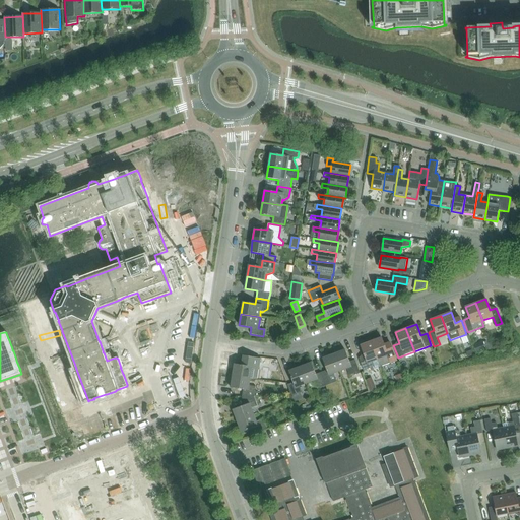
[(397,361),(396,359),(391,346),(386,348),(382,337),(371,341),(378,360),(380,367),(397,361)]
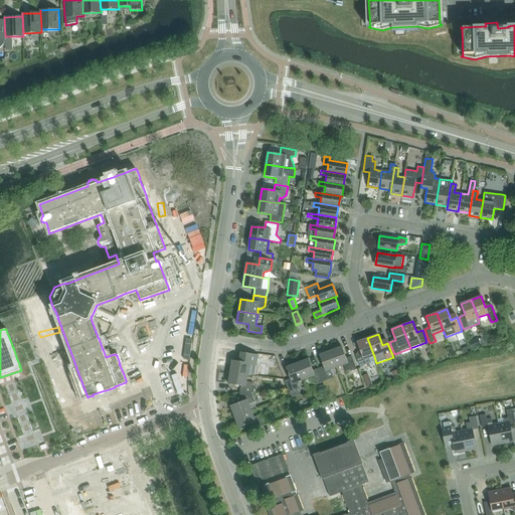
[(368,358),(374,356),(367,338),(357,342),(361,353),(355,355),(360,367),(370,363),(368,358)]
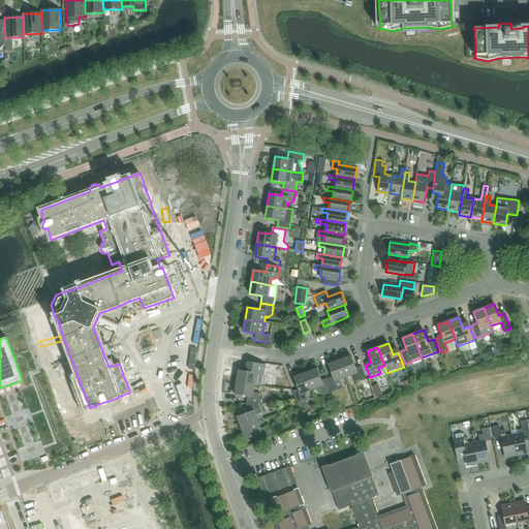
[(491,347),(481,351),(484,358),(485,359),(494,355),(494,354),(491,347)]
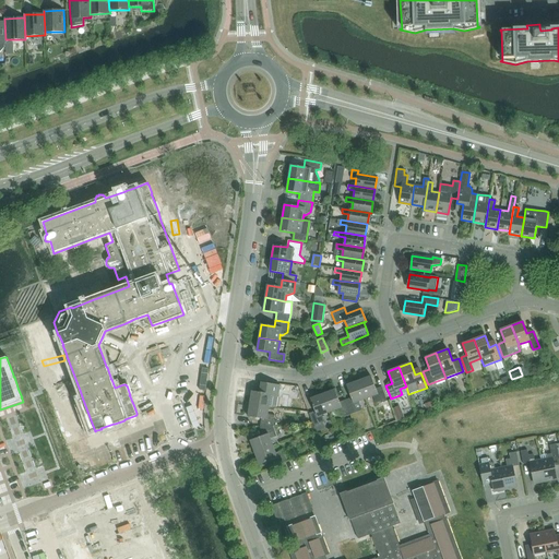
[(526,367),(520,369),(522,375),(523,377),(530,375),(528,372),(526,367)]
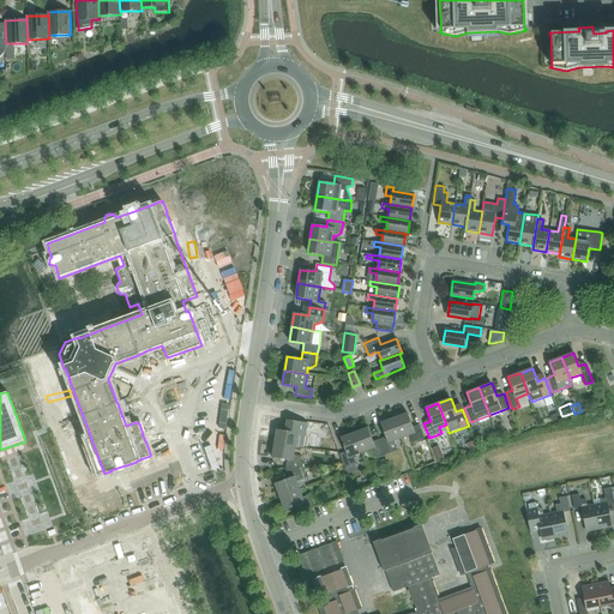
[(408,413),(393,419),(402,438),(409,435),(413,443),(417,440),(419,443),(425,440),(419,425),(413,427),(408,413)]
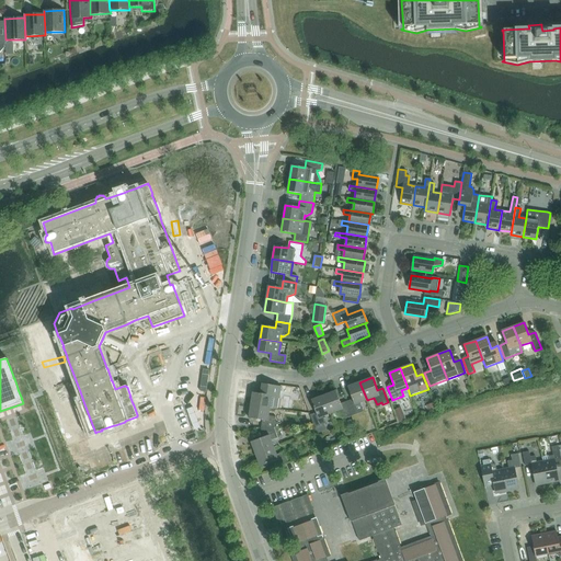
[(352,415),(358,413),(363,411),(359,402),(367,400),(359,382),(347,387),(353,399),(346,401),(352,415)]
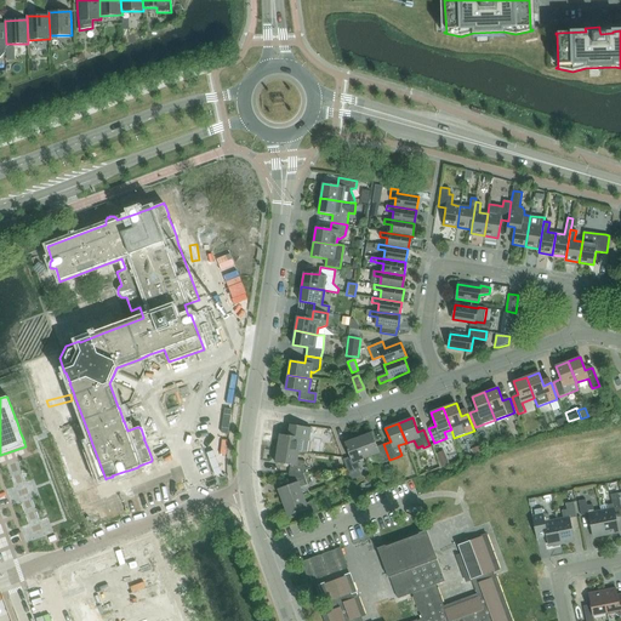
[(307,454),(308,445),(311,432),(296,429),(295,437),(280,434),(278,449),(298,453),(307,454)]
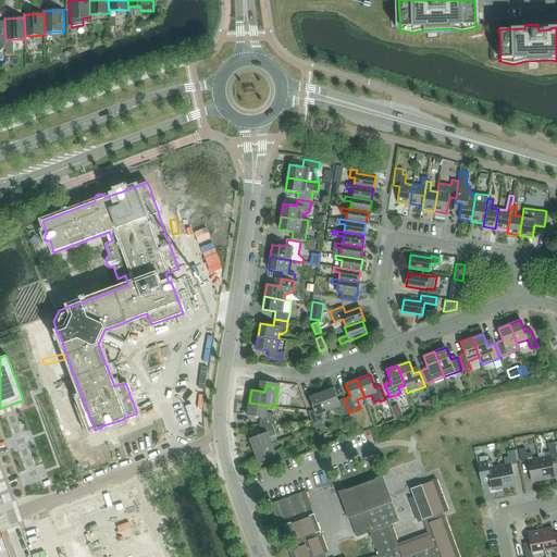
[(334,388),(321,393),(327,410),(335,408),(337,415),(343,413),(344,415),(349,412),(344,398),(338,400),(334,388)]
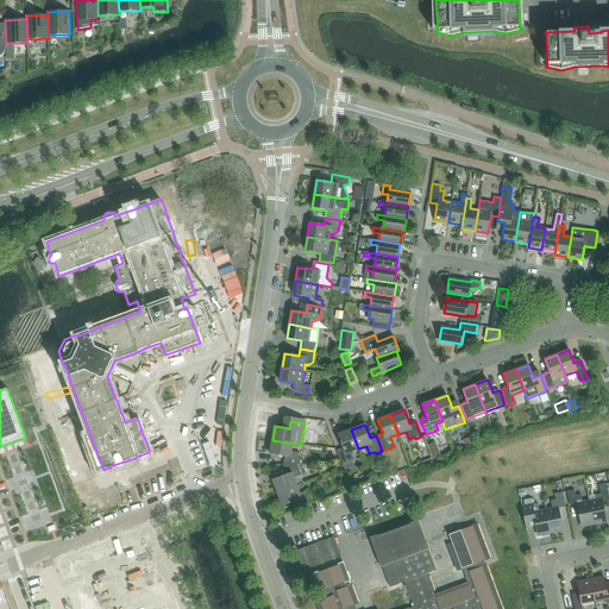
[(337,451),(340,459),(341,464),(353,459),(351,452),(358,449),(351,429),(338,434),(343,449),(337,451)]
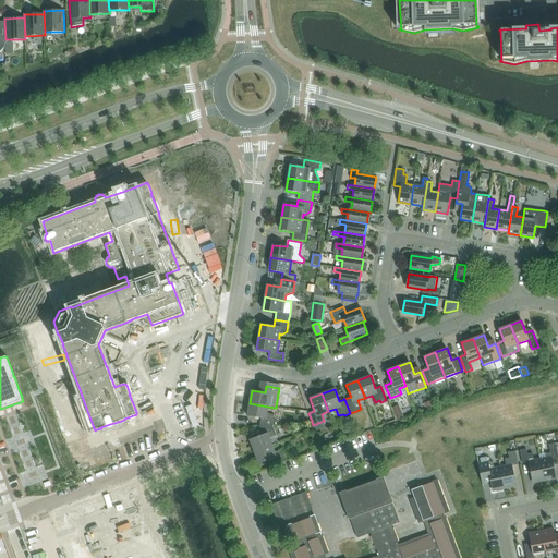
[(431,401),(424,403),(426,409),(426,410),(433,408),(433,407),(431,401)]
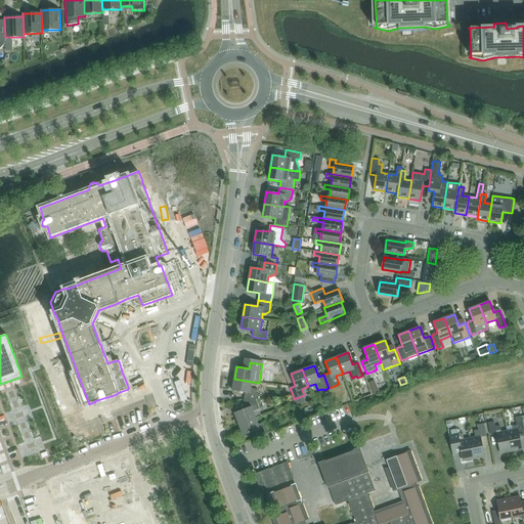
[(244,400),(256,399),(258,399),(259,395),(257,394),(258,390),(251,388),(252,382),(234,379),(232,391),(245,393),(244,400)]
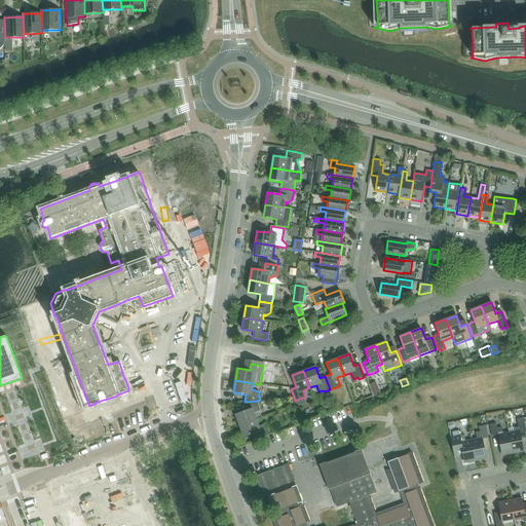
[(376,382),(370,384),(374,396),(380,393),(376,382)]
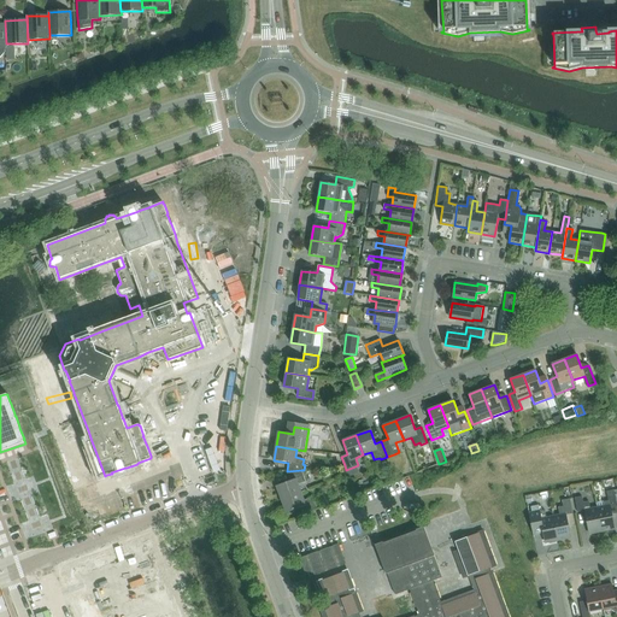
[(301,470),(287,471),(291,481),(276,486),(281,499),(301,492),(298,485),(306,482),(301,470)]
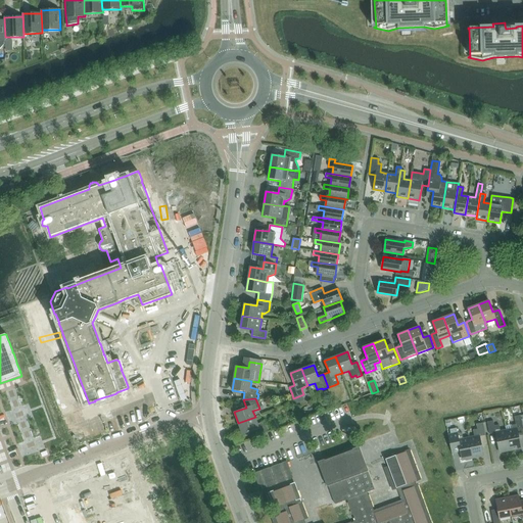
[(521,448),(518,436),(522,434),(522,427),(521,415),(514,417),(516,424),(512,425),(513,429),(506,430),(510,450),(521,448)]
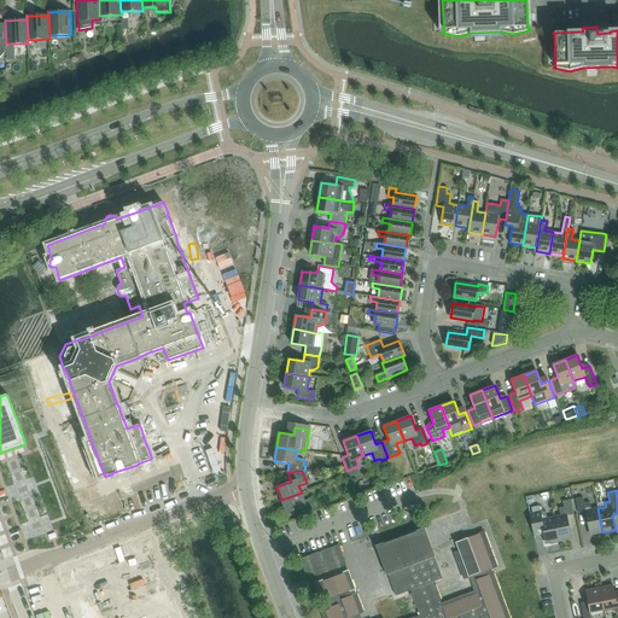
[(313,497),(304,501),(302,493),(281,500),(286,514),(301,508),(303,516),(316,511),(313,497)]
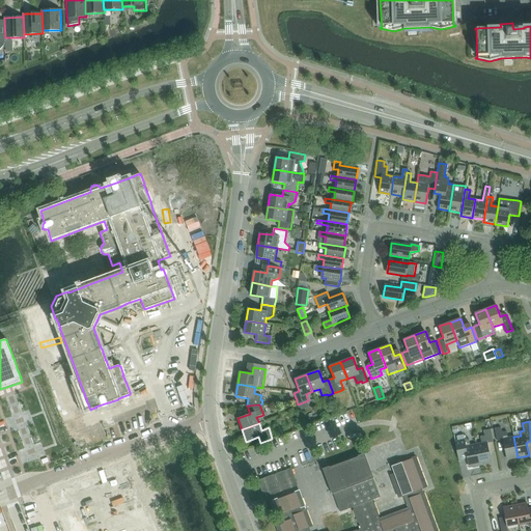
[(507,459),(518,457),(513,437),(508,438),(506,431),(502,432),(501,427),(495,428),(497,441),(503,440),(507,459)]
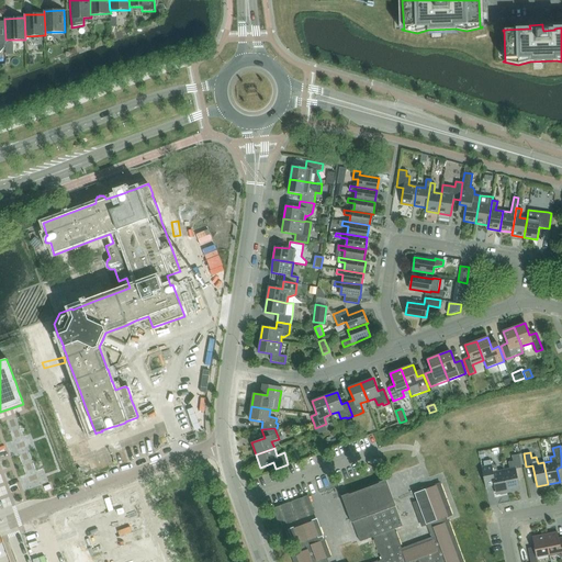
[(509,469),(504,470),(508,492),(519,490),(515,469),(521,468),(519,454),(512,456),(513,461),(508,462),(509,469)]
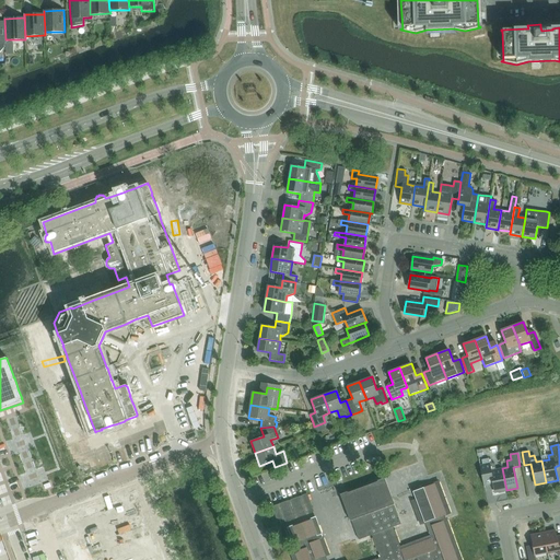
[(481,461),(482,465),(479,465),(483,487),(493,485),(494,492),(506,490),(502,468),(496,470),(494,463),(490,464),(489,458),(481,461)]
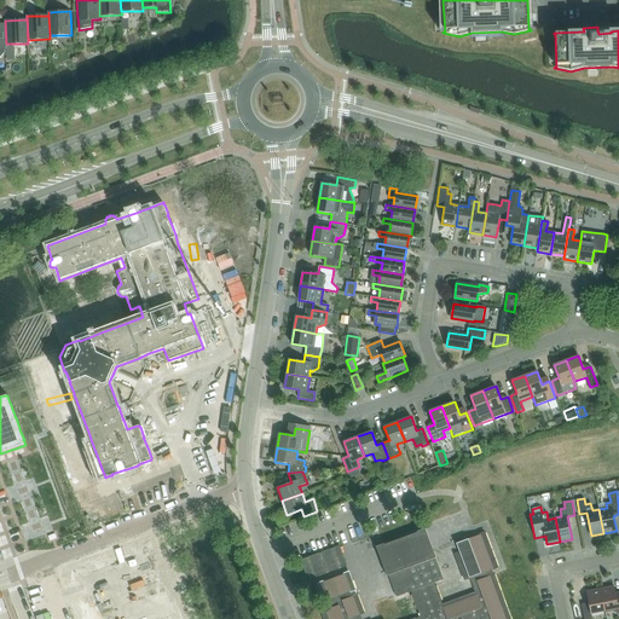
[(509,618),(492,570),(497,567),(485,533),(456,544),(460,553),(456,555),(464,579),(470,578),(475,593),(443,605),(435,588),(444,584),(443,579),(435,557),(424,528),(417,531),(417,532),(385,544),(376,547),(387,576),(388,576),(397,597),(411,591),(421,617),(415,618),(360,618),(359,614),(363,613),(357,595),(348,572),(319,584),(328,609),(322,612),(324,618),(509,618)]
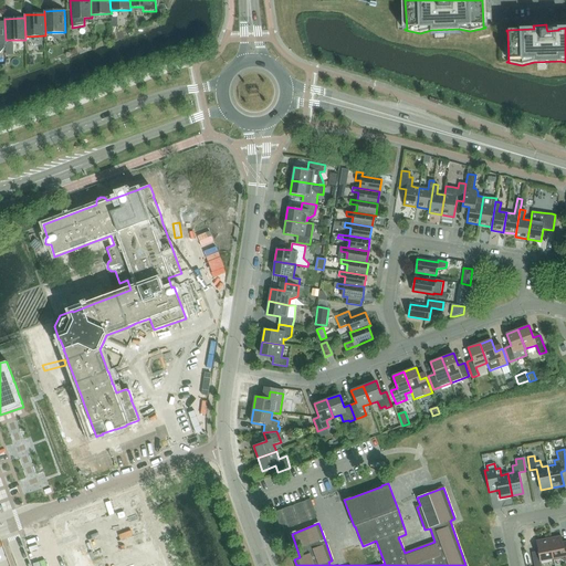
[(137,498),(118,503),(123,514),(142,507),(137,498)]
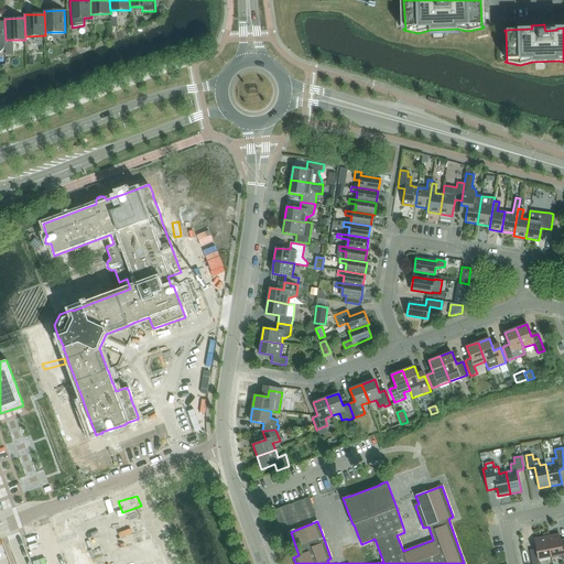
[(274,511),(281,528),(315,514),(308,498),(274,511)]
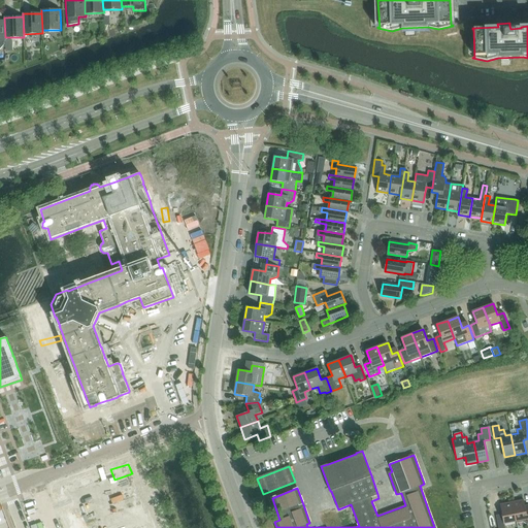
[(132,473),(114,480),(118,490),(135,484),(132,473)]
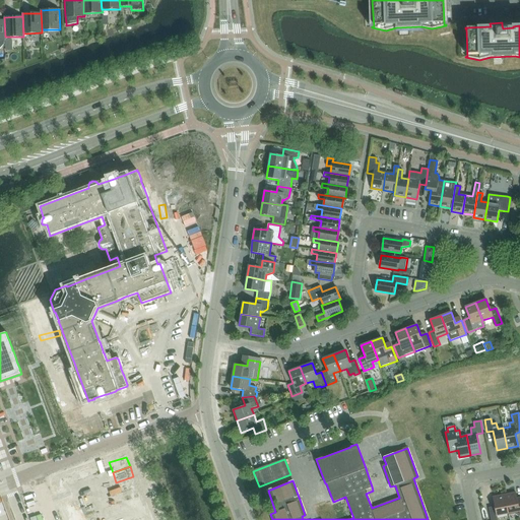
[(133,476),(116,482),(120,492),(137,485),(133,476)]
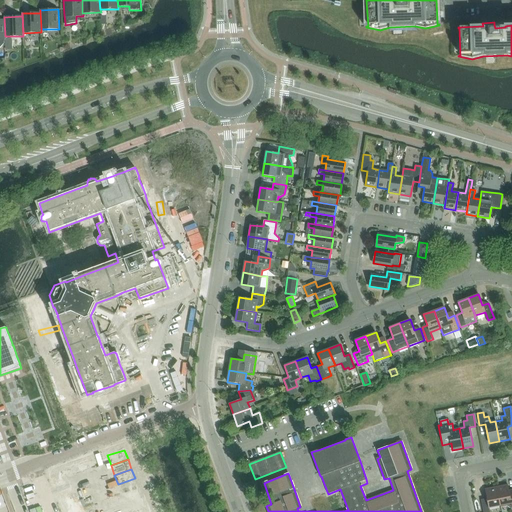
[(135,478),(118,484),(121,494),(138,488),(135,478)]
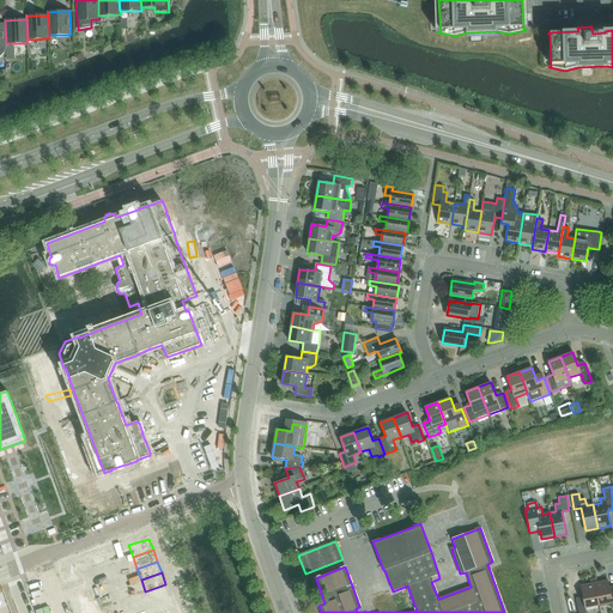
[(608,581),(594,583),(599,605),(607,604),(608,607),(611,608),(612,607),(612,590),(610,592),(608,581)]
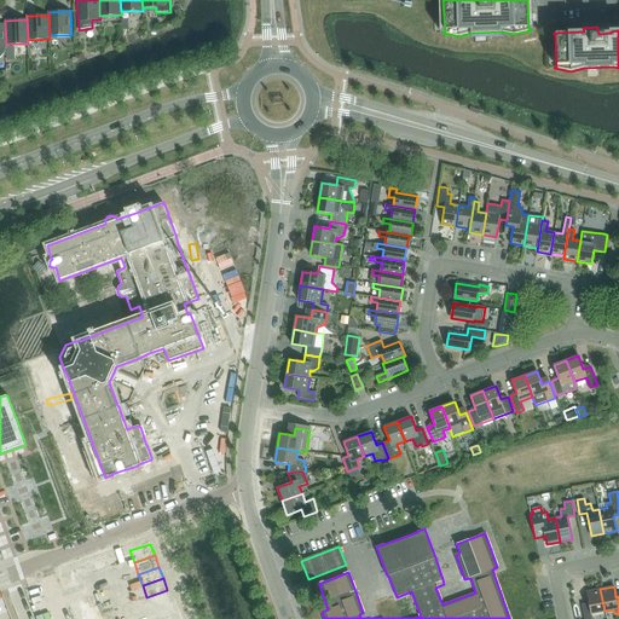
[(591,618),(591,614),(605,611),(600,589),(586,591),(589,602),(582,603),(584,618),(591,618)]
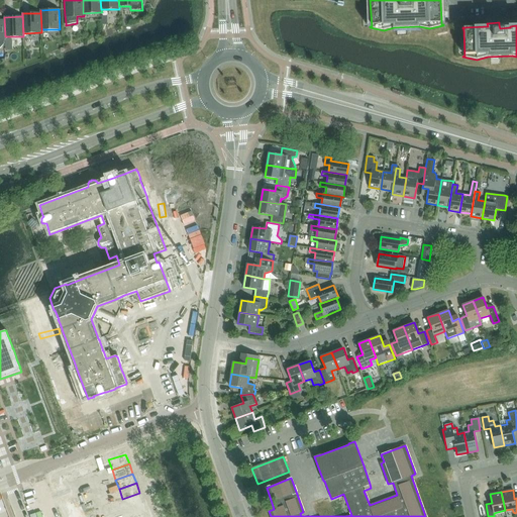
[(139,493),(122,499),(126,508),(143,502),(139,493)]
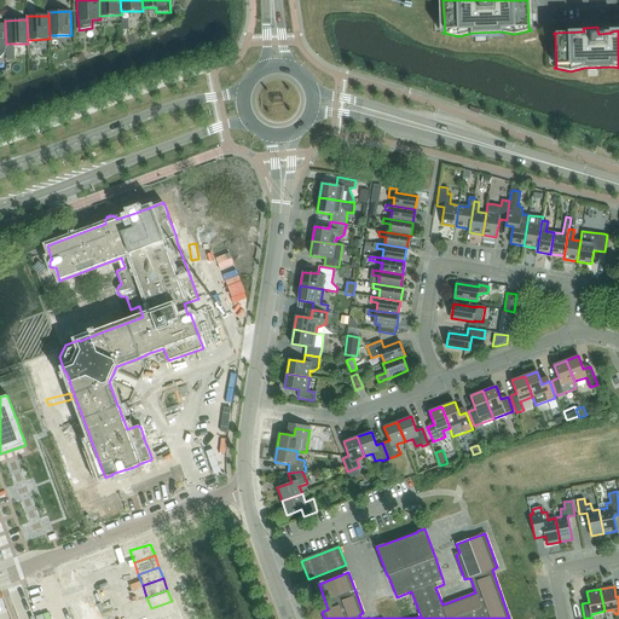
[(172,601),(151,608),(155,618),(157,618),(175,613),(172,601)]
